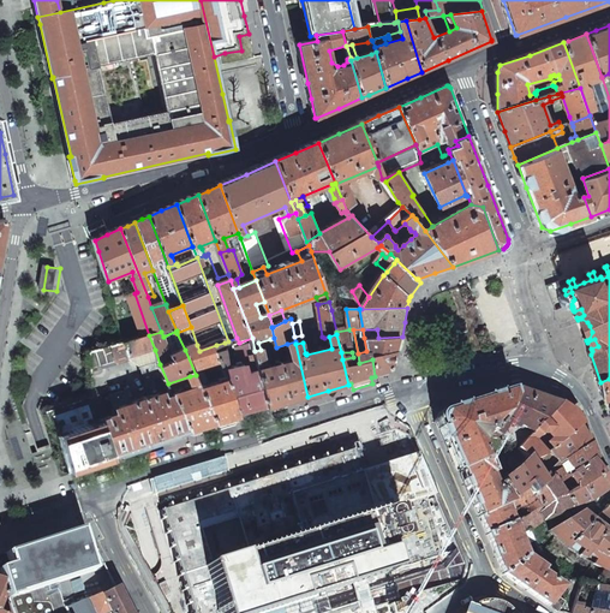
[(127,343),(131,357),(155,350),(149,335),(127,343)]
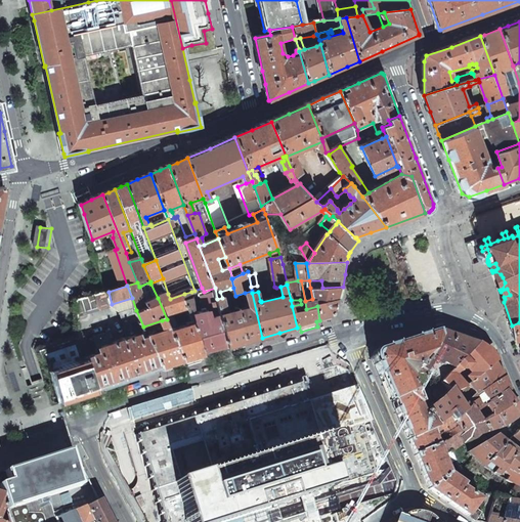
[(316,298),(317,306),(319,320),(335,315),(336,315),(343,287),(322,288),(310,288),(312,299),(316,298)]
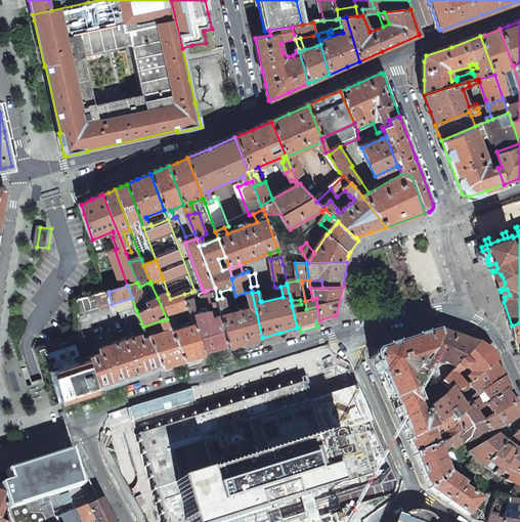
[(191,292),(193,296),(197,294),(199,300),(212,296),(214,304),(218,303),(217,299),(215,288),(204,292),(202,288),(195,291),(191,292)]
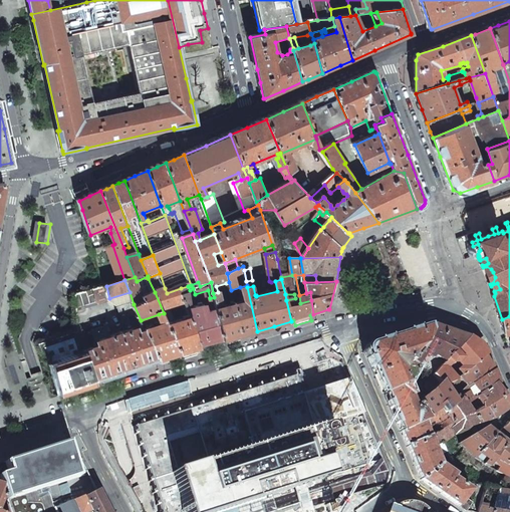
[(220,294),(224,307),(229,305),(228,303),(230,302),(226,283),(216,286),(218,292),(220,294)]
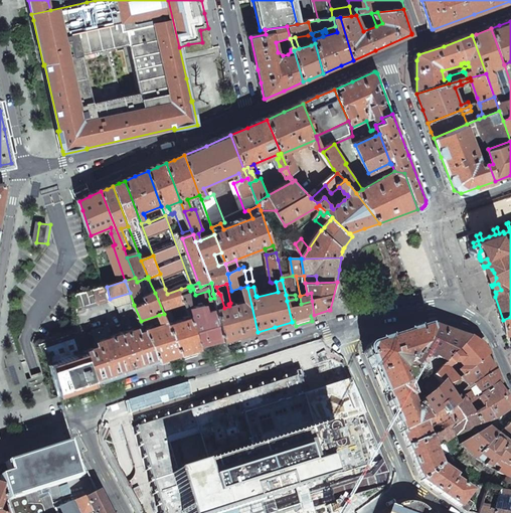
[(234,305),(241,337),(249,335),(258,332),(247,288),(247,286),(240,288),(243,299),(244,302),(234,305)]
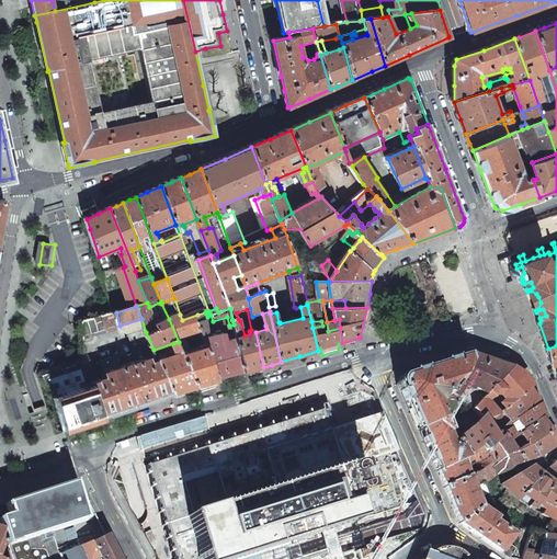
[(84,322),(86,340),(121,330),(120,326),(116,312),(84,322)]
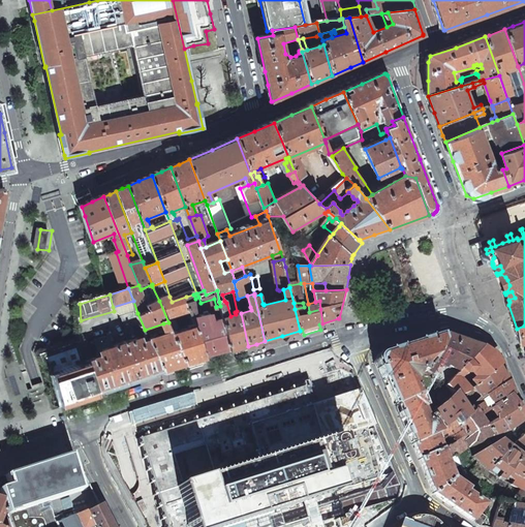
[(192,315),(193,319),(199,317),(196,302),(195,299),(193,295),(186,297),(192,315)]
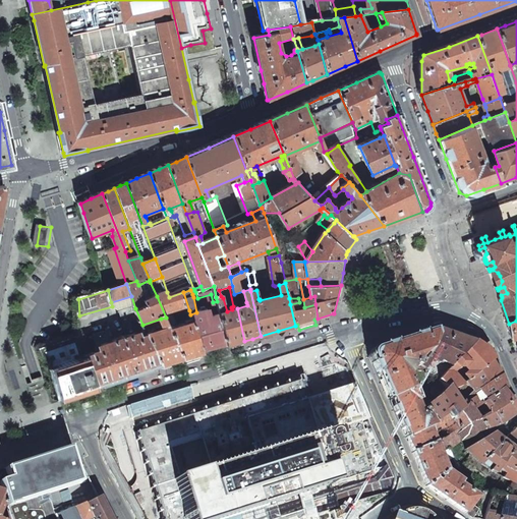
[(157,296),(166,318),(171,329),(175,328),(173,323),(170,316),(189,310),(183,292),(169,297),(167,292),(157,296)]
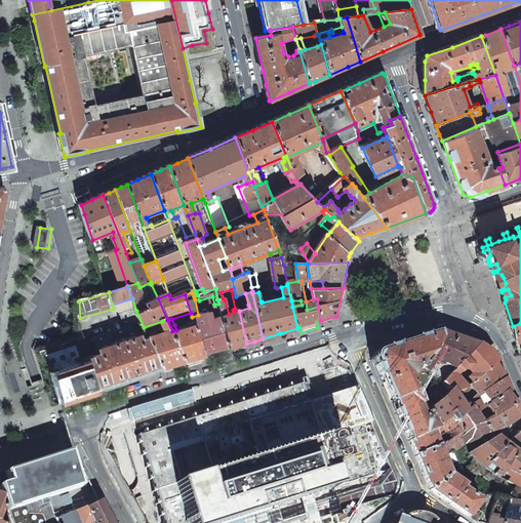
[(223,318),(230,349),(238,346),(246,344),(239,311),(234,312),(229,314),(225,300),(223,298),(217,299),(218,304),(223,318)]
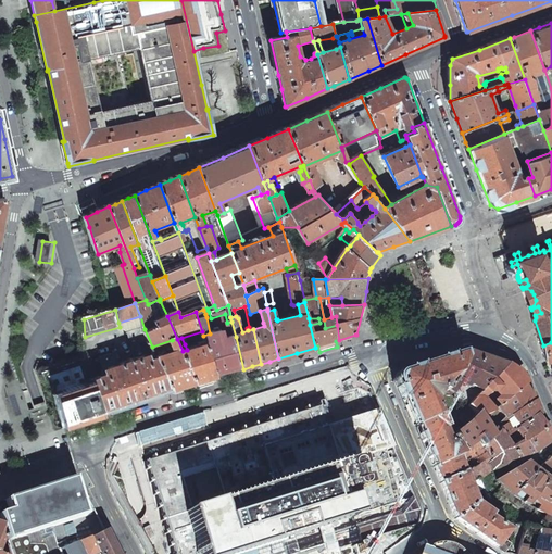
[(251,317),(253,329),(264,326),(263,323),(261,324),(259,316),(251,317)]
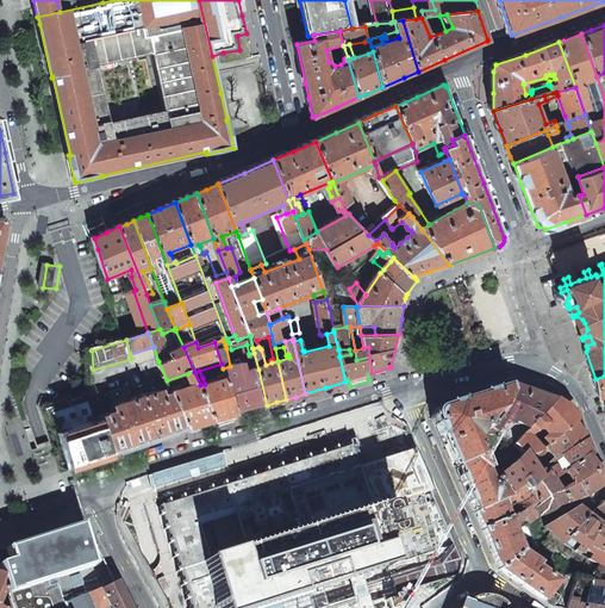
[(355,351),(356,360),(369,357),(368,347),(363,348),(355,351)]
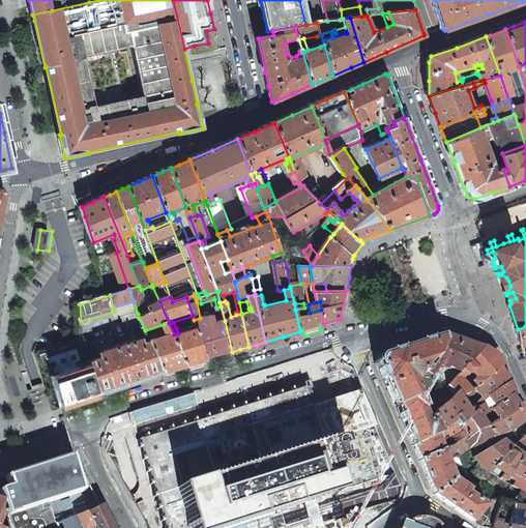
[(195,323),(207,358),(216,355),(225,353),(232,352),(225,321),(221,321),(216,322),(215,318),(212,316),(212,313),(202,316),(203,318),(200,318),(194,320),(195,323)]
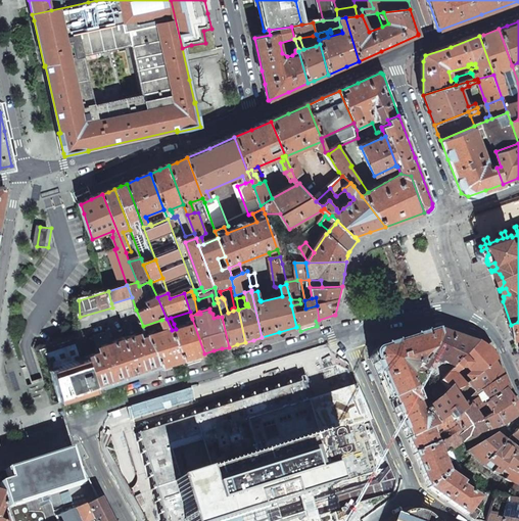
[(123,314),(130,338),(146,333),(143,326),(136,310),(123,314)]
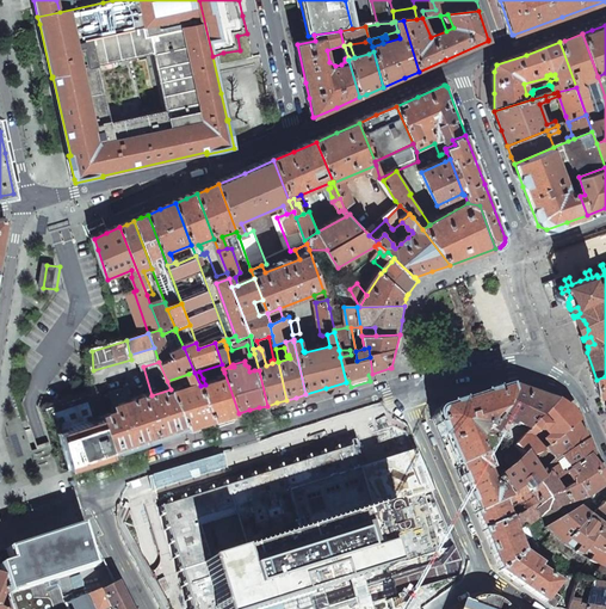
[(172,392),(190,430),(192,429),(204,425),(216,422),(201,386),(195,373),(189,374),(193,385),(172,392)]
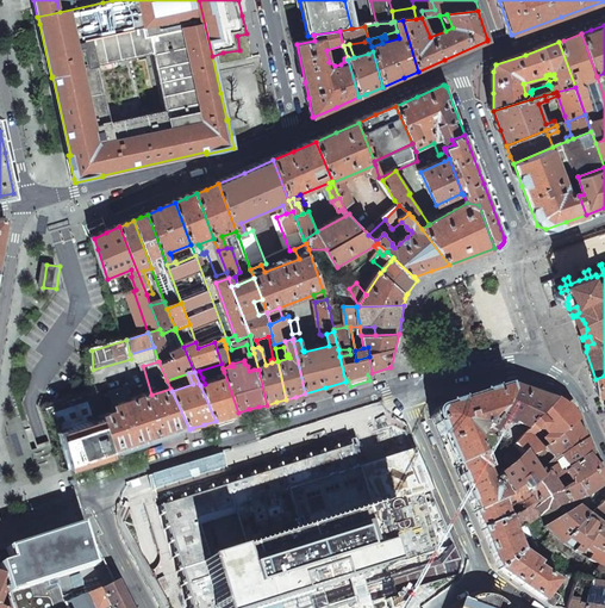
[(200,385),(216,421),(228,417),(238,415),(238,413),(224,372),(222,373),(223,378),(205,384),(200,385)]
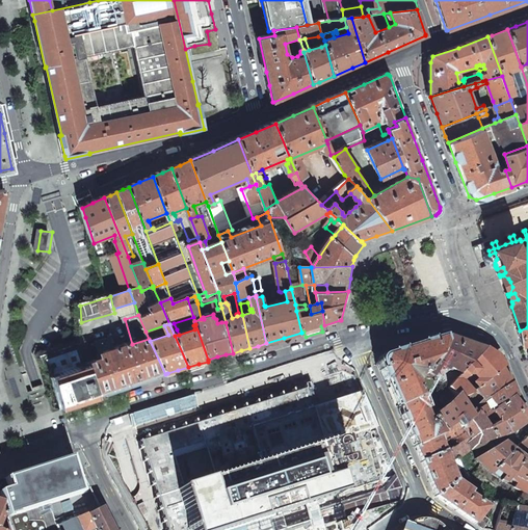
[(149,339),(150,341),(168,335),(164,325),(146,332),(149,339)]
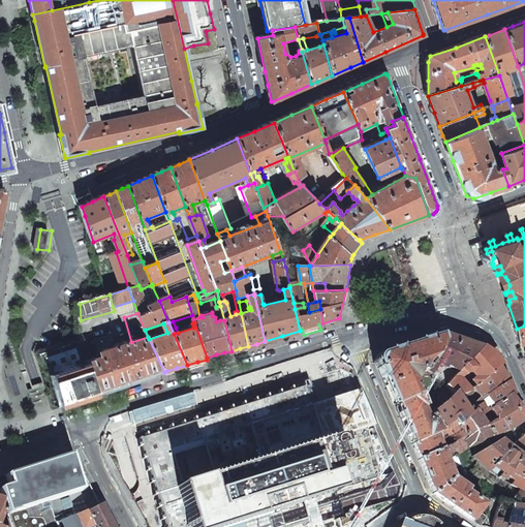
[(87,363),(98,394),(99,394),(98,393),(102,392),(105,391),(106,391),(106,392),(156,375),(156,374),(156,373),(163,371),(163,372),(164,372),(149,339),(148,337),(131,342),(116,347),(101,352),(95,354),(97,359),(92,361),(87,362),(87,363)]
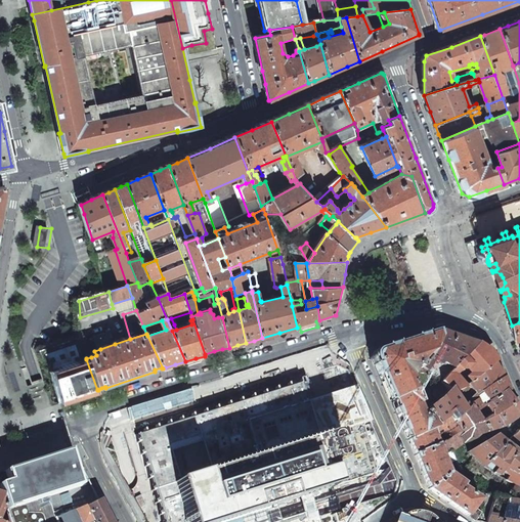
[(96,339),(100,349),(115,344),(111,334),(96,339)]
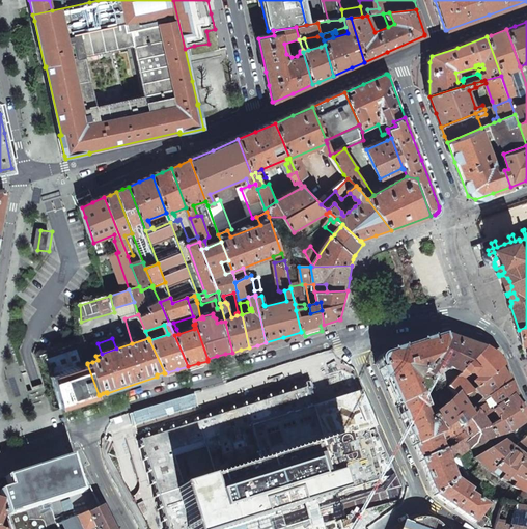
[(382,365),(382,366),(399,409),(418,401),(422,399),(418,391),(417,389),(423,376),(426,378),(430,376),(449,339),(417,350),(385,360),(384,360),(382,363),(382,365)]
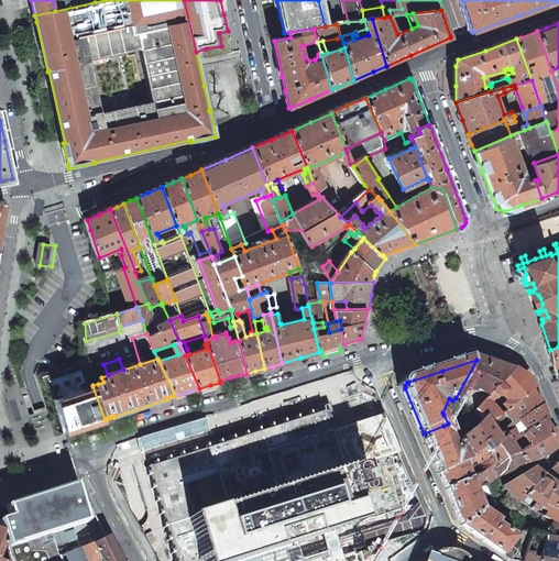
[(477,360),(456,398),(471,407),(479,392),(492,364),(484,362),(477,360)]
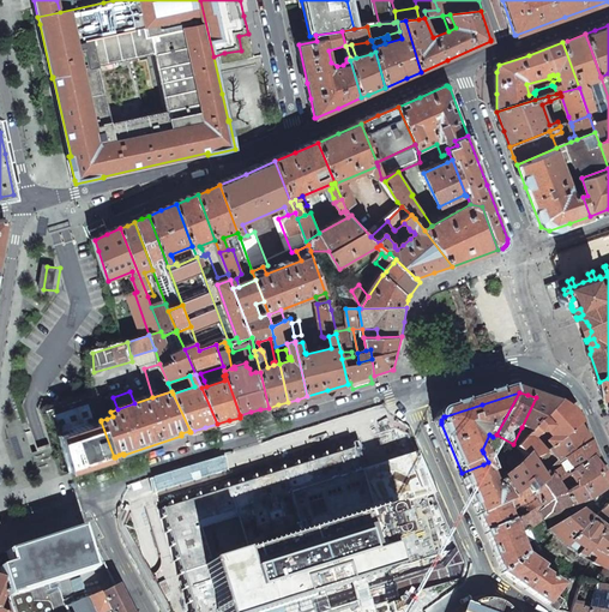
[(549,402),(536,397),(522,427),(534,436),(561,406),(549,402)]
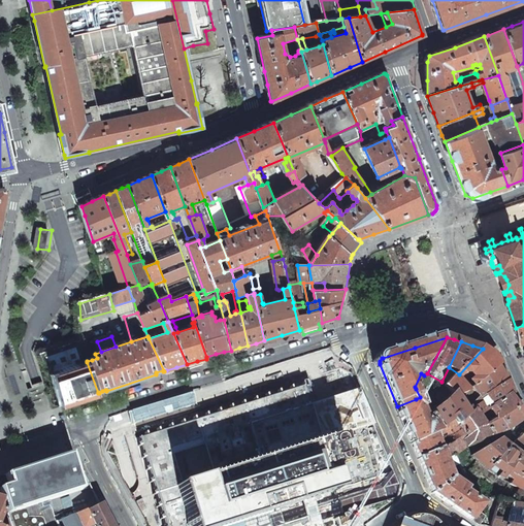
[(50,366),(52,373),(87,362),(87,361),(83,350),(83,342),(42,355),(46,363),(50,366)]
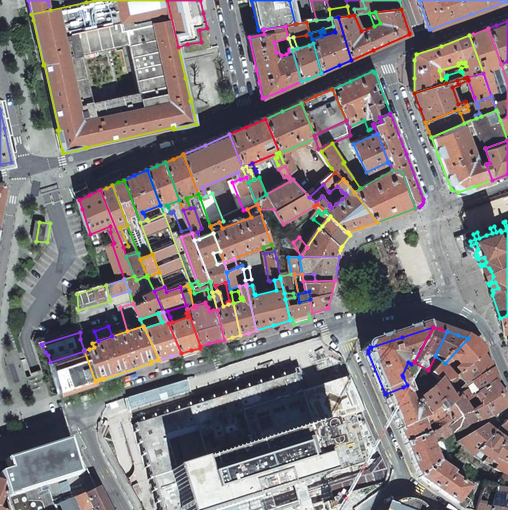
[(475,342),(468,338),(445,363),(449,365),(451,363),(453,364),(456,364),(458,363),(463,369),(458,372),(462,376),(486,356),(481,346),(475,342)]
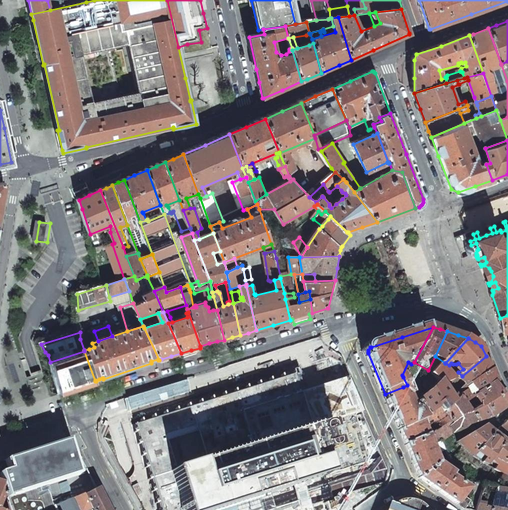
[(53,370),(60,393),(78,387),(95,381),(84,351),(50,362),(53,370)]
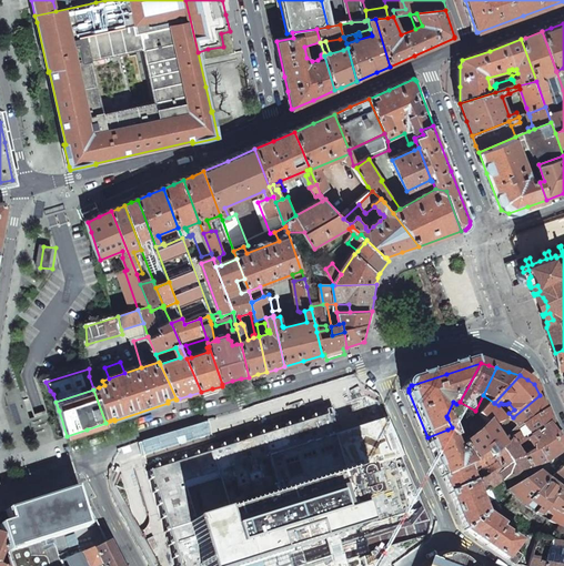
[(494,403),(483,395),(475,411),(479,413),(483,415),(494,403)]
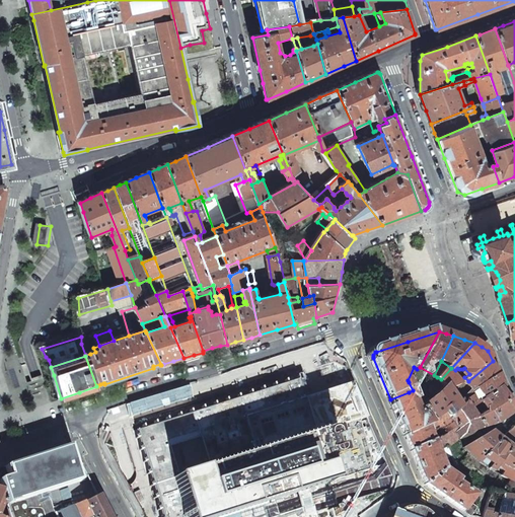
[(468,381),(466,383),(469,387),(475,394),(480,392),(498,379),(496,372),(493,361),(468,381)]
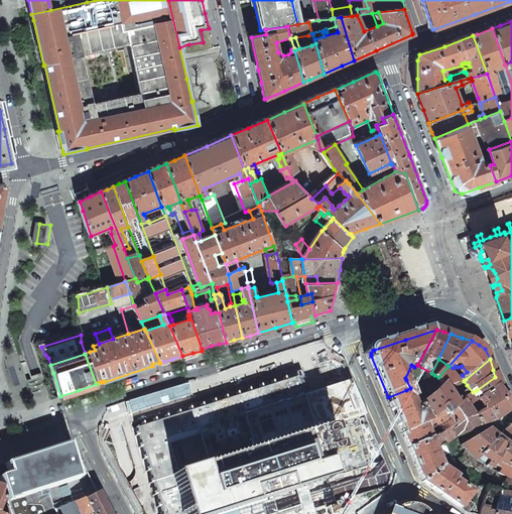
[(414,367),(406,380),(410,388),(414,398),(427,385),(434,375),(431,373),(417,365),(414,367)]
